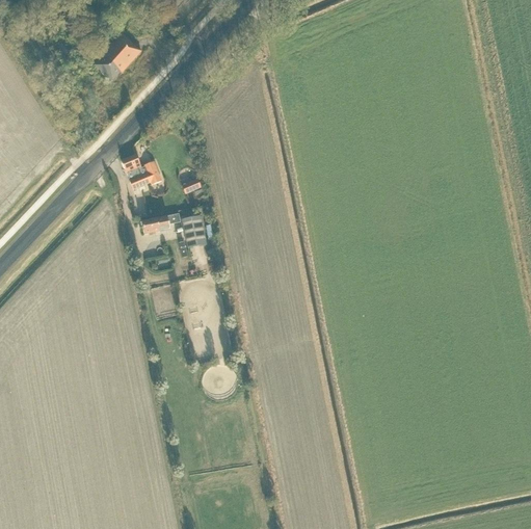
[(104,55),(96,64),(101,69),(102,71),(105,74),(107,75),(112,79),(121,70),(123,71),(141,50),(122,32),(103,54),(104,55)]
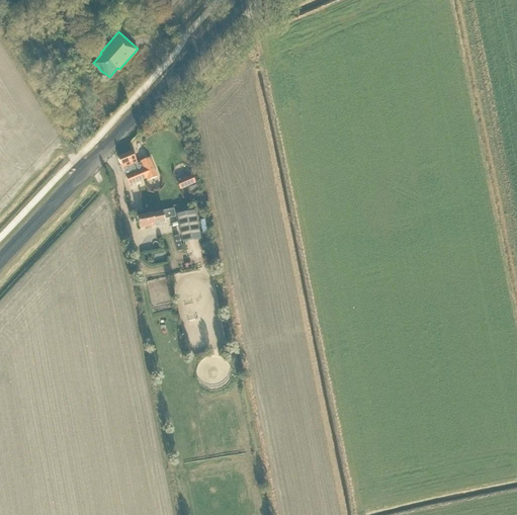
[(125,174),(130,183),(148,176),(149,178),(158,174),(150,156),(141,160),(141,161),(138,162),(133,149),(118,155),(123,168),(128,166),(131,172),(125,174)]
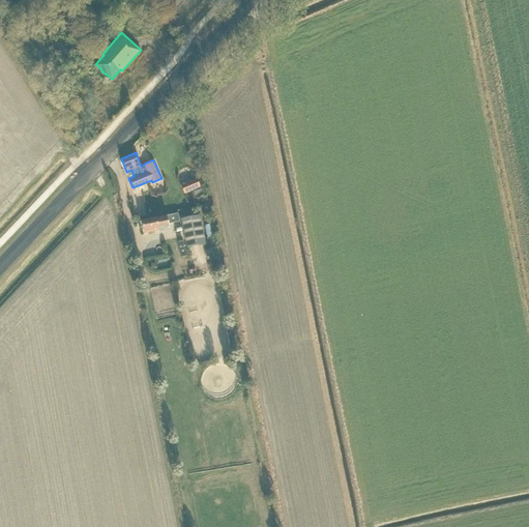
[(185,192),(201,185),(197,177),(181,183),(185,192)]
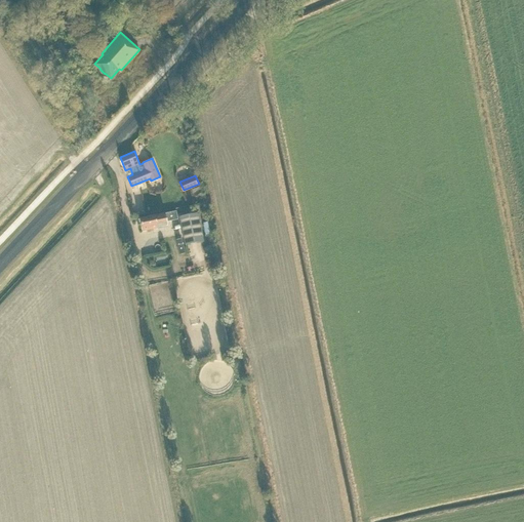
[(172,210),(168,210),(165,211),(140,216),(143,230),(158,227),(157,222),(167,219),(170,218),(176,217),(175,210),(172,211),(172,210)]
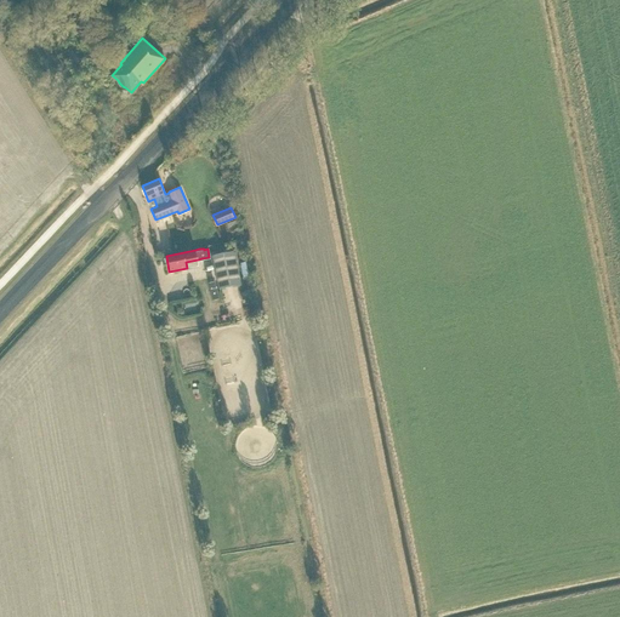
[(234,251),(212,255),(219,289),(240,284),(234,251)]
